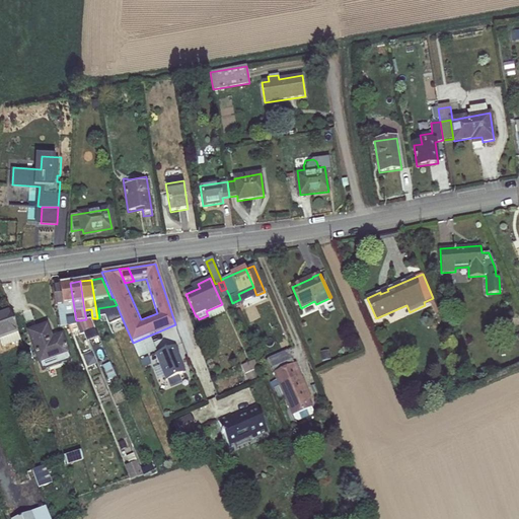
[(76,320),(70,283),(59,285),(60,287),(53,288),(55,307),(57,307),(60,327),(73,324),(73,321),(76,320)]
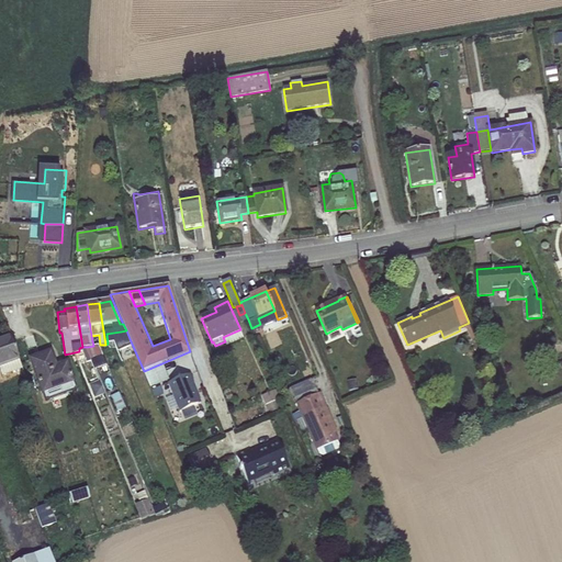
[(274,311),(258,318),(260,324),(277,317),(274,311)]
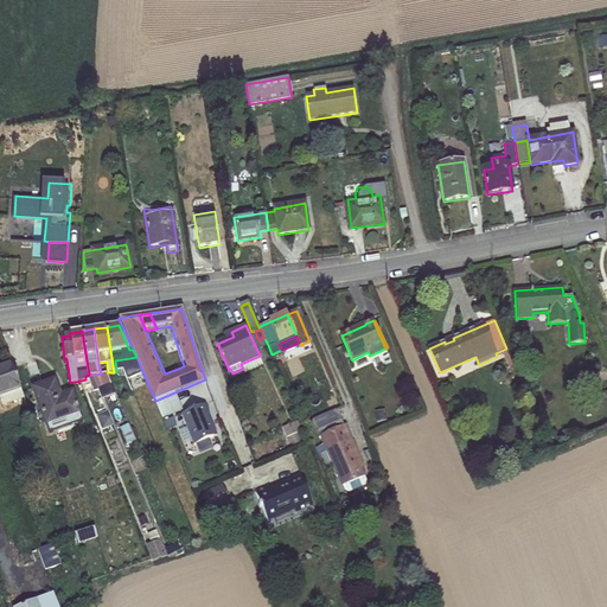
[(260,356),(241,364),(243,369),(244,374),(263,364),(260,356)]
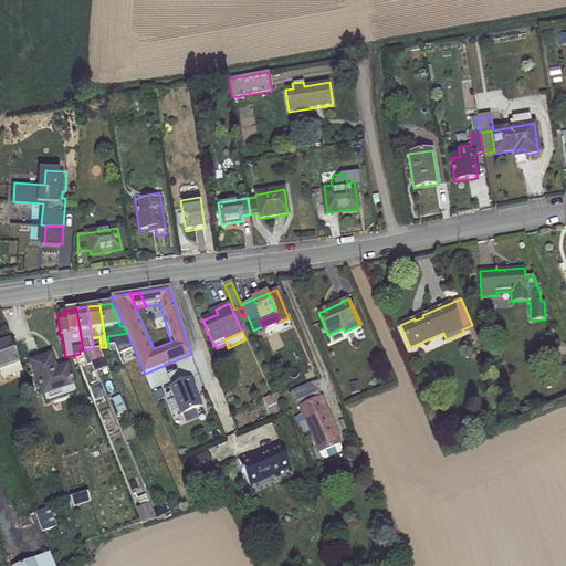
[(122,334),(126,346),(132,344),(127,333),(122,334)]
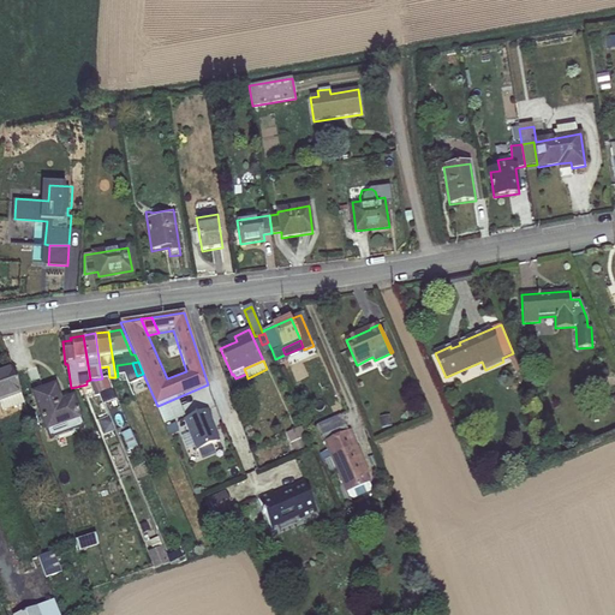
[(0,407),(0,405),(0,400),(21,394),(11,369),(0,372),(0,407)]
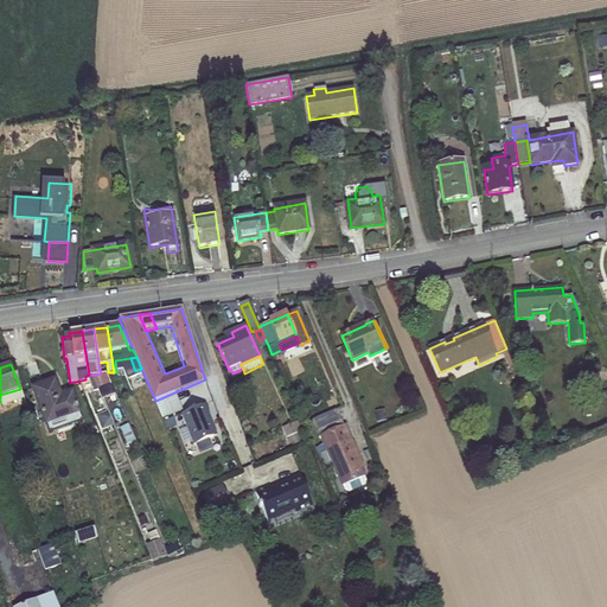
[(85,376),(85,379),(89,379),(94,390),(98,389),(97,388),(93,375),(89,375),(85,376)]
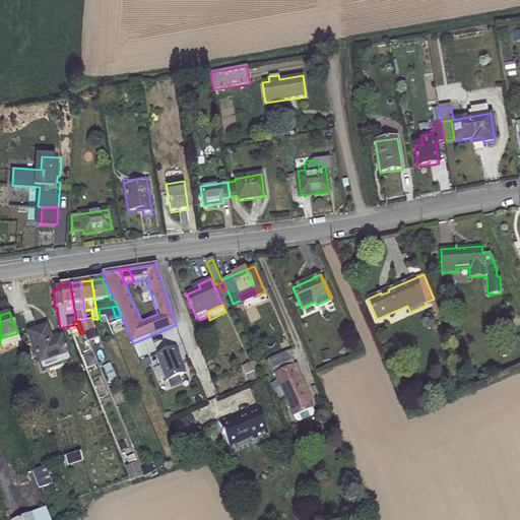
[(41,369),(45,371),(68,363),(70,359),(62,336),(52,339),(47,326),(28,333),(41,369)]
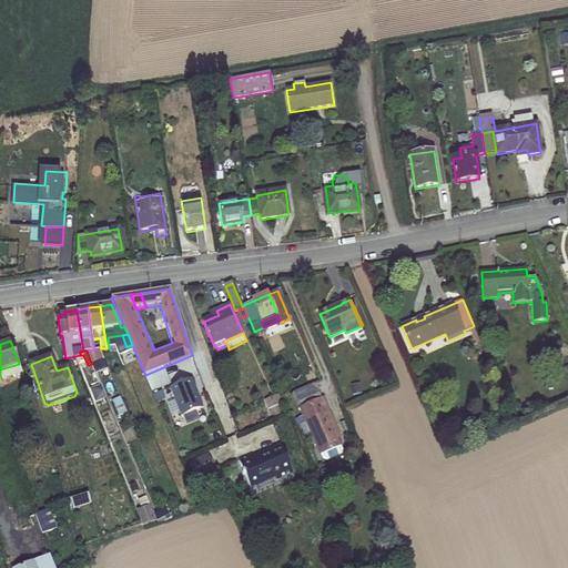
[(0,374),(0,376),(2,381),(22,374),(19,364),(0,369),(0,374)]
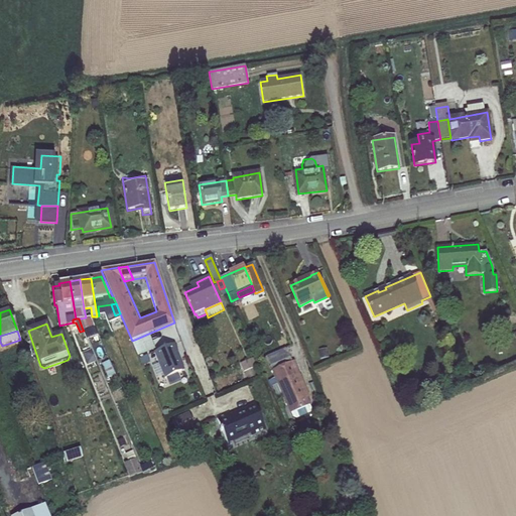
[(175,342),(154,350),(164,376),(182,369),(176,350),(178,350),(175,342)]
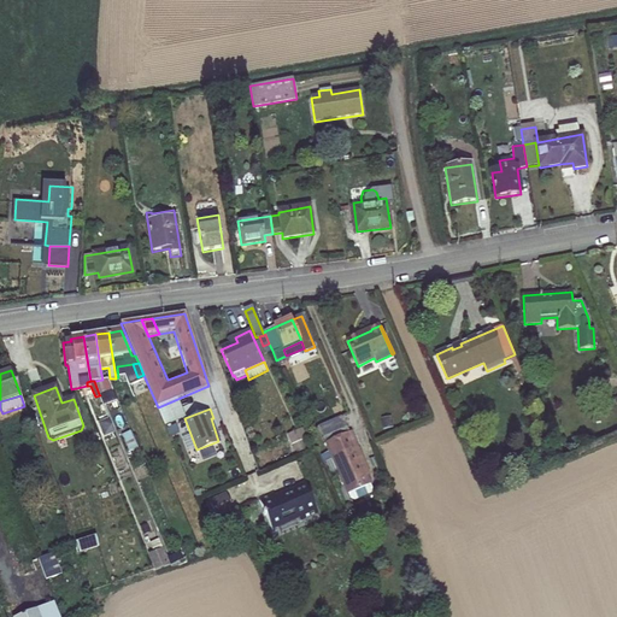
[(323,441),(347,432),(341,417),(317,427),(323,441)]
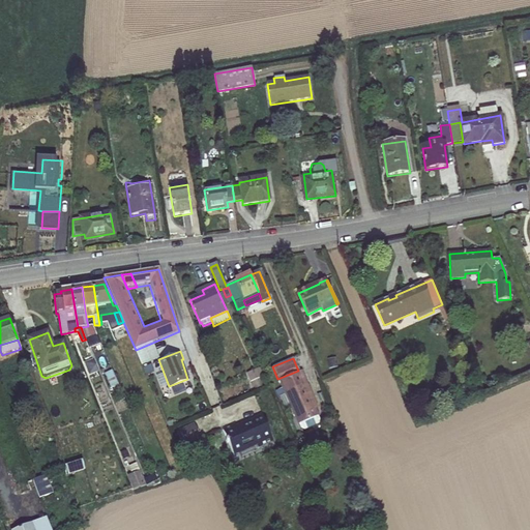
[(93,361),(85,364),(89,376),(97,373),(93,361)]
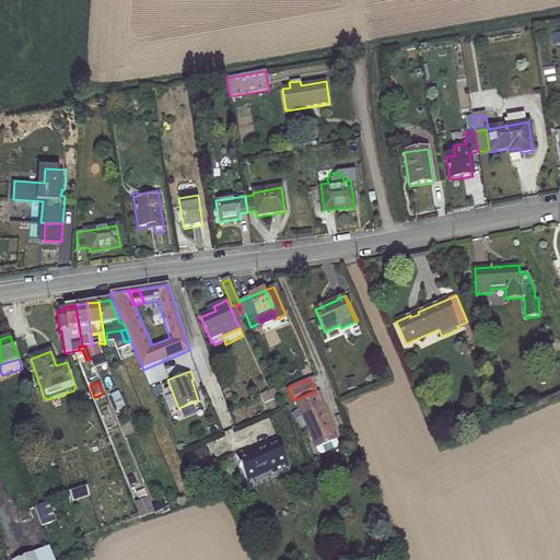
[(263,396),(266,403),(277,398),(279,397),(277,394),(273,395),(272,392),(263,396)]
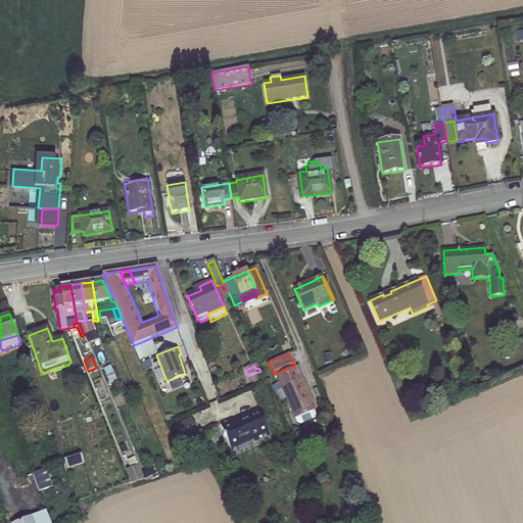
[(104,370),(110,382),(116,379),(111,367),(104,370)]
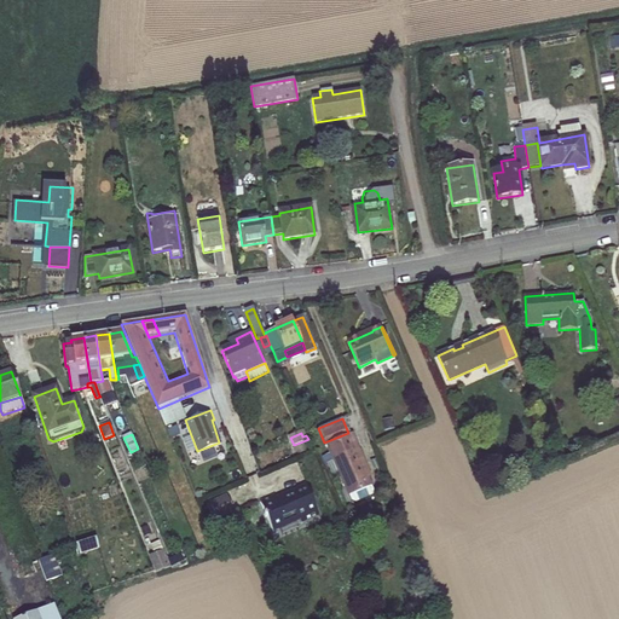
[(350,496),(372,486),(368,478),(360,458),(363,457),(359,449),(352,434),(327,445),(350,496)]
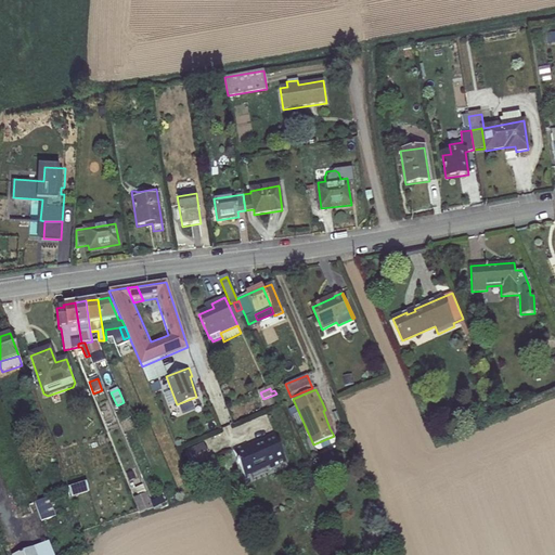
[(168,408),(175,407),(171,391),(164,394),(168,408)]
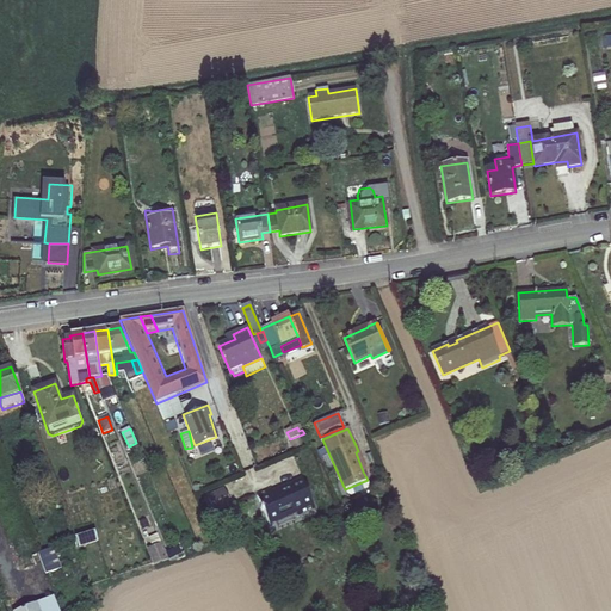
[(302,434),(290,439),(291,444),(303,439),(302,434)]
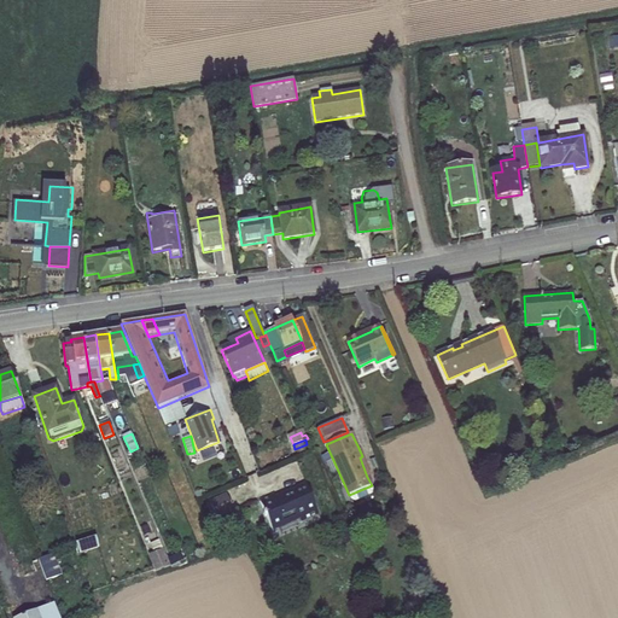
[(362,456),(360,458),(367,477),(371,476),(362,456)]
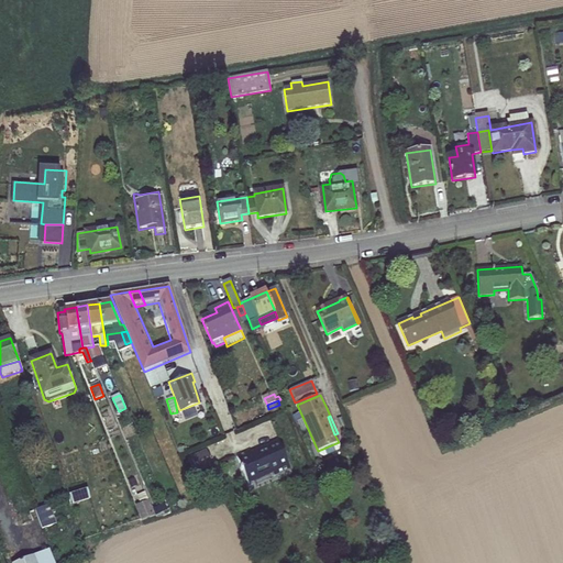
[(278,441),(251,453),(252,454),(279,443),(278,441)]
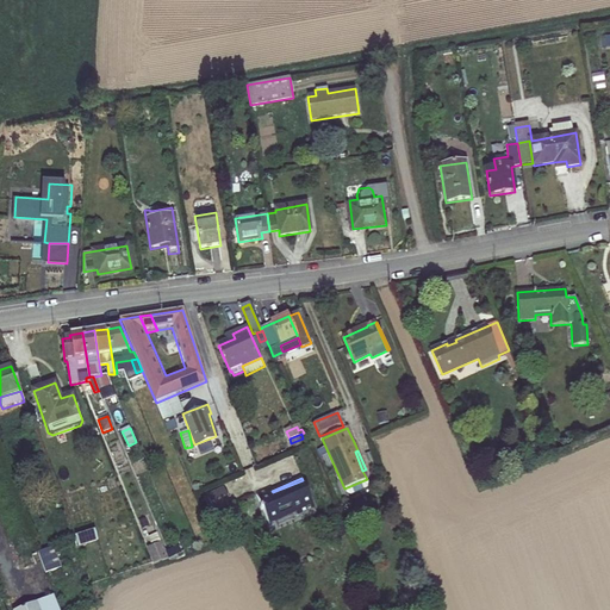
[(272,489),(256,495),(267,521),(297,508),(299,514),(315,508),(303,480),(273,492),(272,491),(272,489)]
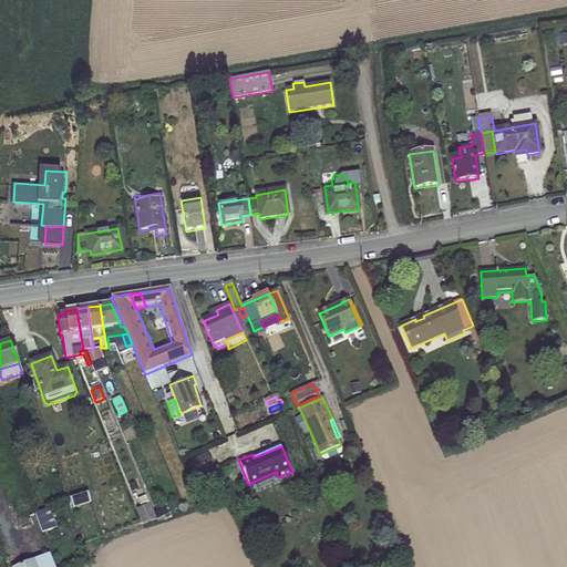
[(208,454),(193,461),(199,475),(215,468),(208,454)]
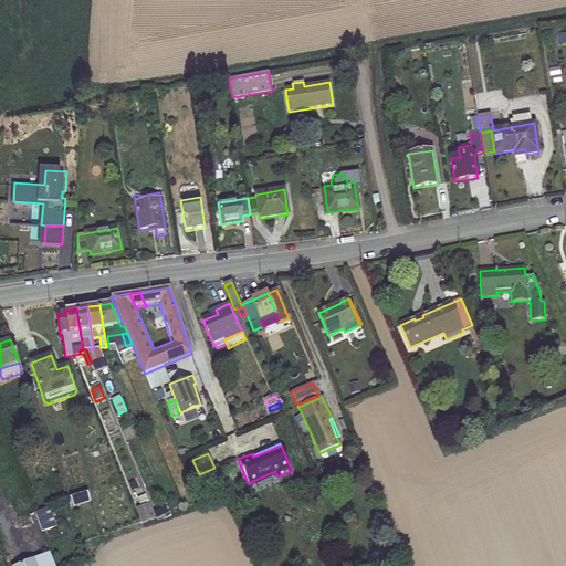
[(192,460),(189,461),(196,475),(199,474),(192,460)]
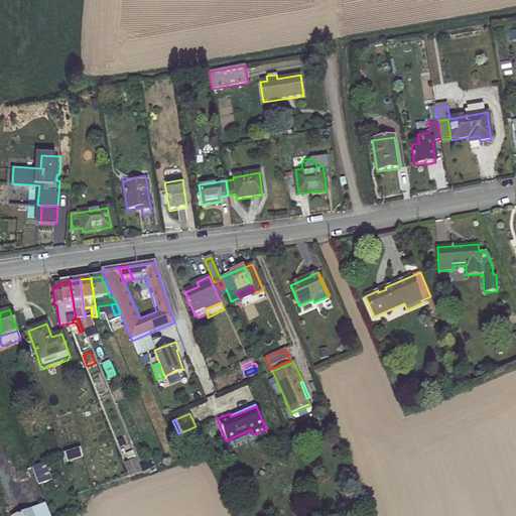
[(227,442),(250,433),(250,435),(253,434),(251,429),(226,440),(227,442)]
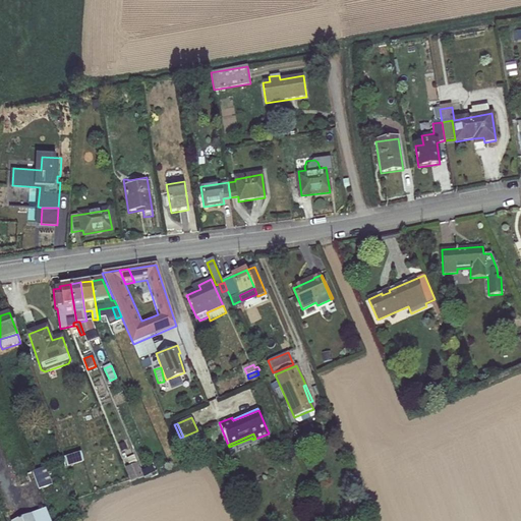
[(119,445),(124,459),(134,455),(128,441),(119,445)]
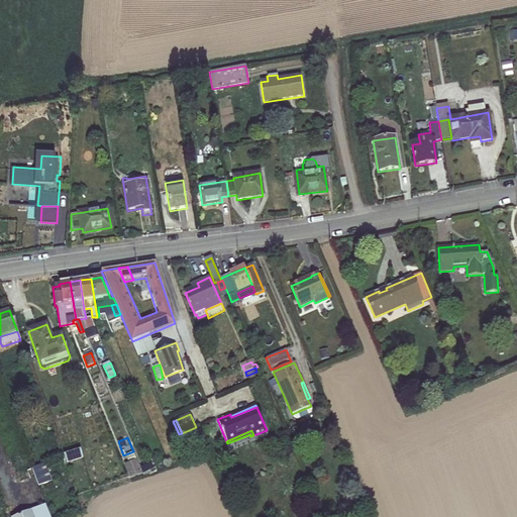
[(124,464),(130,479),(142,474),(136,459),(124,464)]
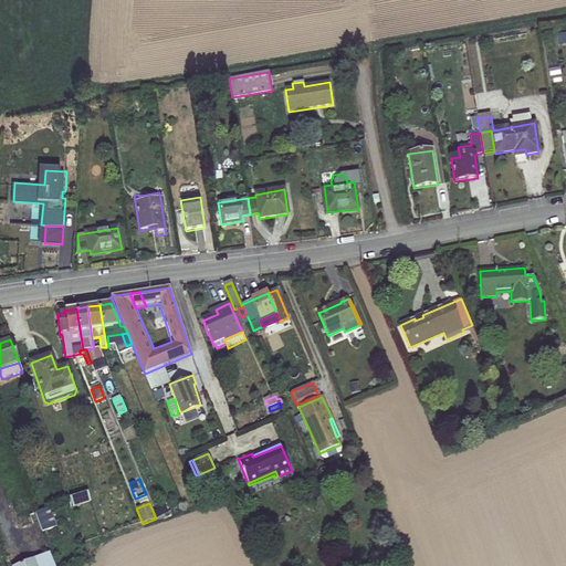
[(167,504),(154,510),(156,517),(170,513),(167,504)]
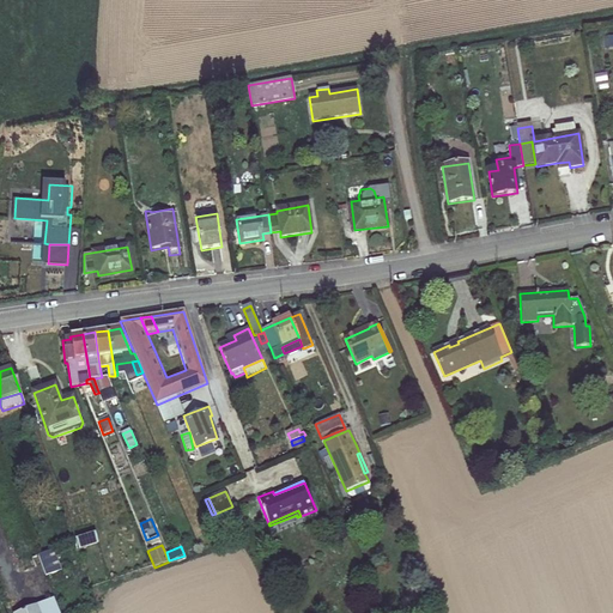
[(53,550),(37,556),(46,577),(60,571),(53,550)]
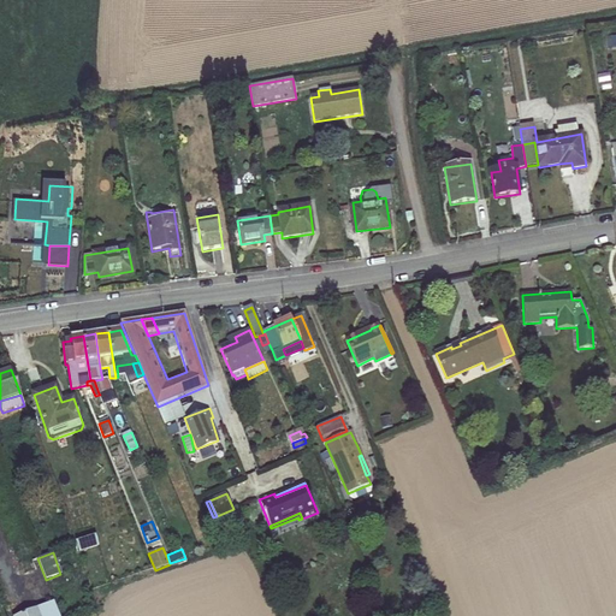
[(59,615),(54,602),(17,615),(59,615)]
